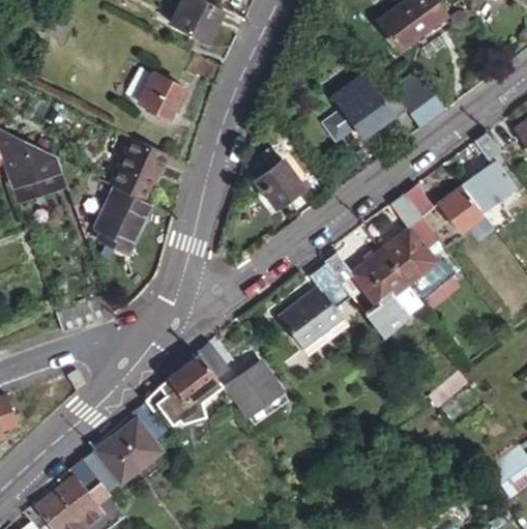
[(224,9),(204,0),(178,0),(169,22),(209,40),(224,9)]
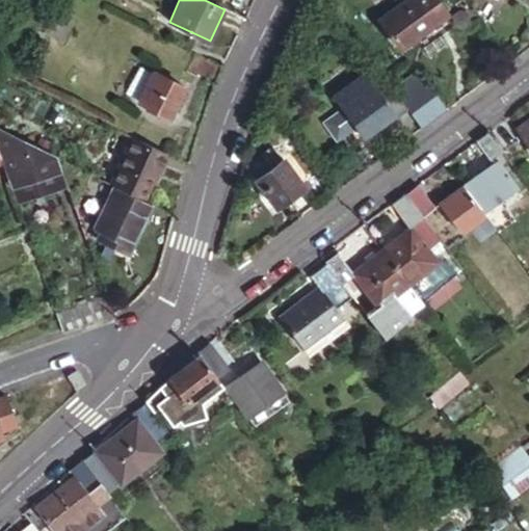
[(439,0),(406,0),(380,20),(402,50),(449,15),(439,0)]
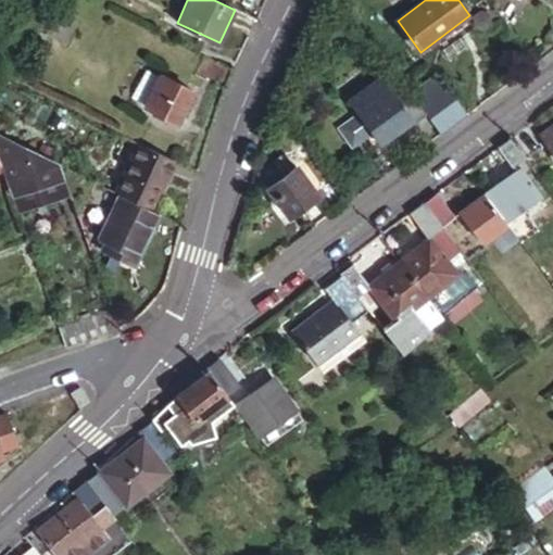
[(57,10),(44,36),(64,46),(78,20),(57,10)]
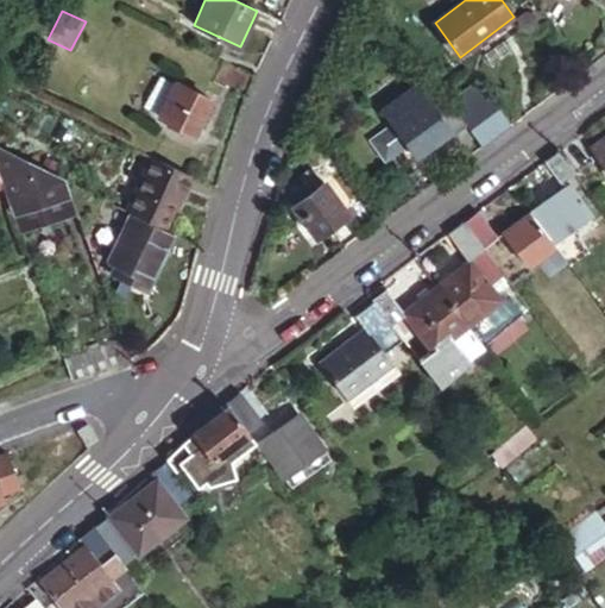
[(249,99),(258,77),(226,62),(216,83),(249,99)]
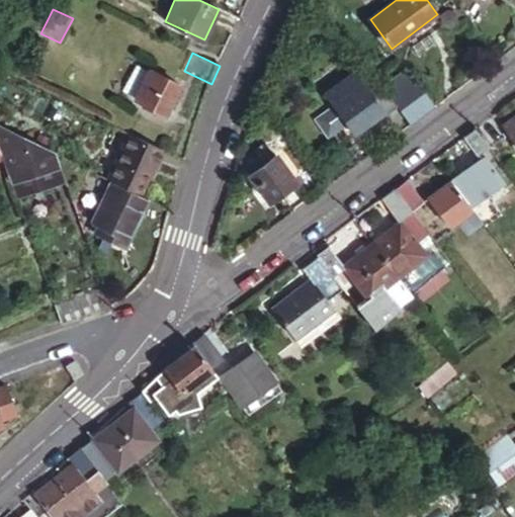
[(151,71),(136,101),(166,115),(181,85),(151,71)]
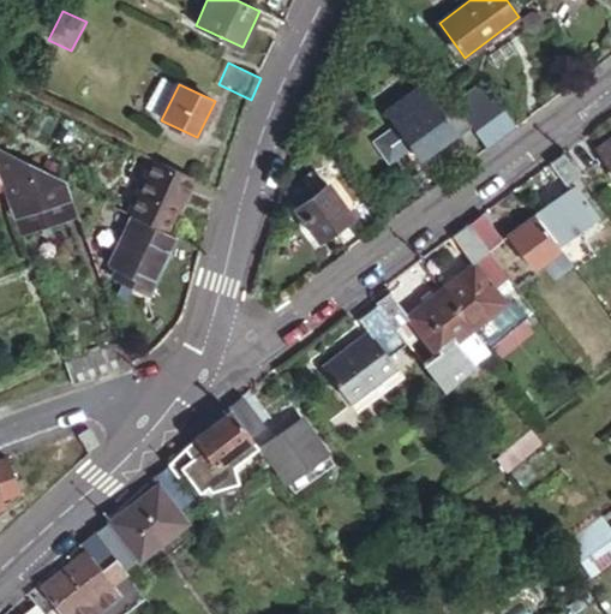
[(456,108),(453,105),(442,113),(421,87),(387,112),(420,159),(456,133),(460,137),(472,129),(456,108)]
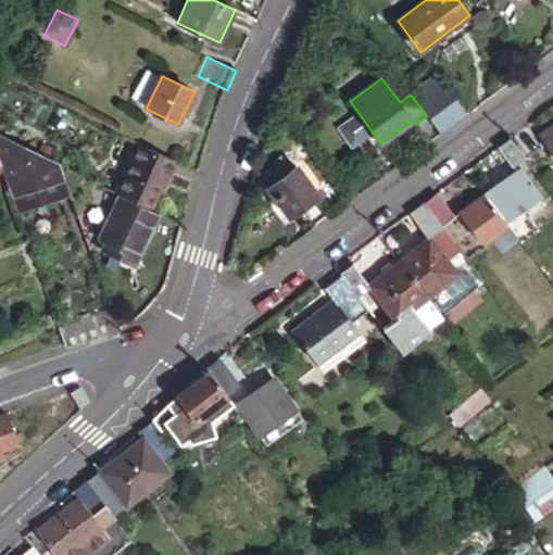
[(413,98),(427,116),(431,123),(457,103),(438,78),(413,98)]
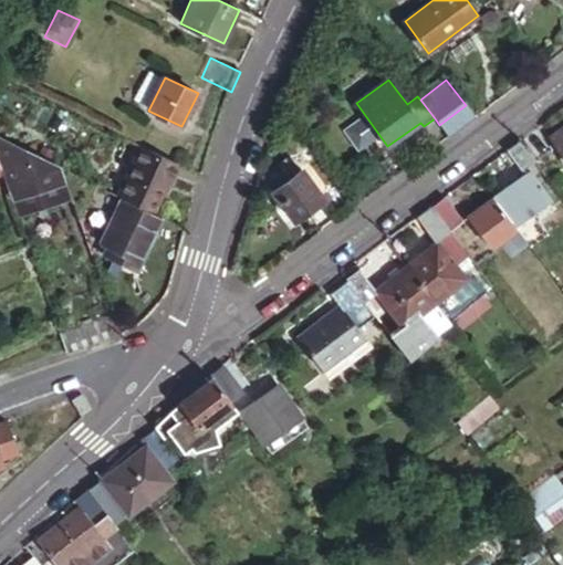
[(28,135),(0,123),(0,140),(20,150),(28,135)]
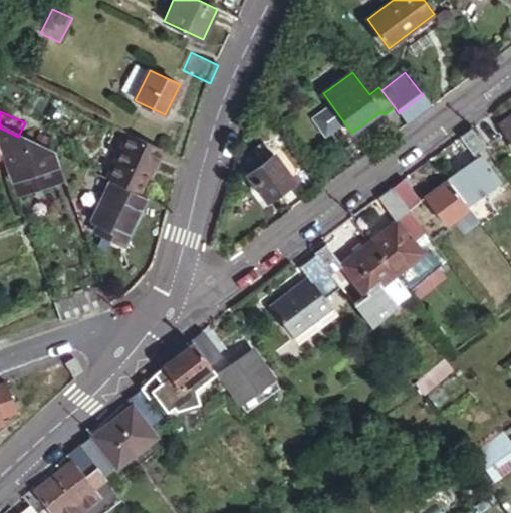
[(510,117),(501,125),(510,140),(510,117)]
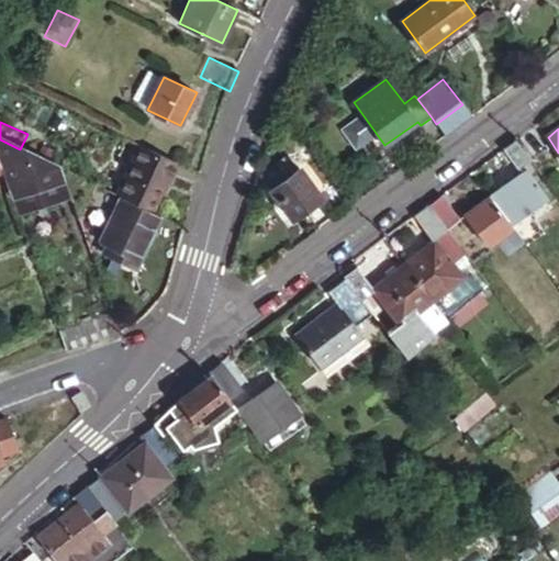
[(20,194),(63,180),(57,167),(20,149),(0,139),(0,159),(2,166),(8,163),(20,194)]
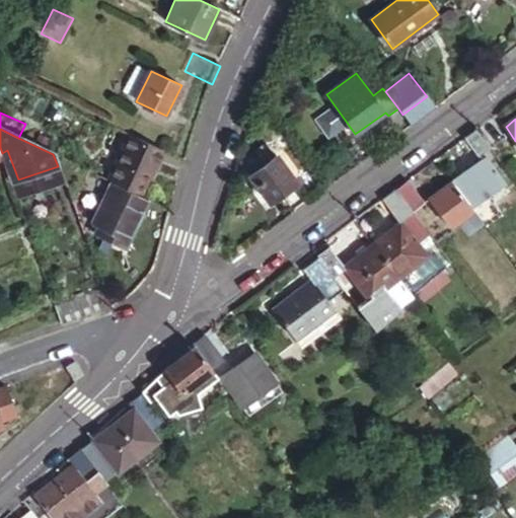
[(491,146),(477,129),(466,137),(478,155),(491,146)]
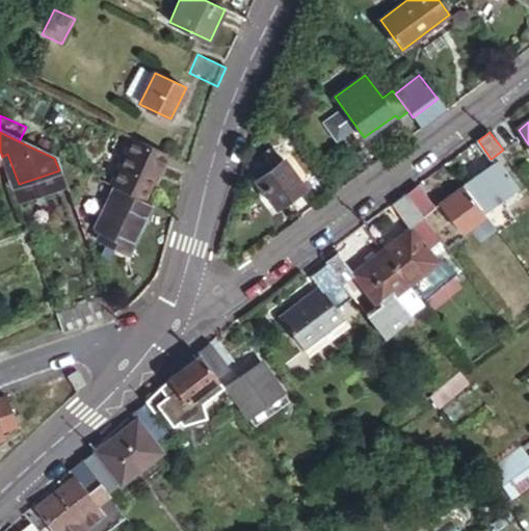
[(111,185),(115,187),(144,201),(154,181),(160,184),(173,154),(134,136),(111,185)]
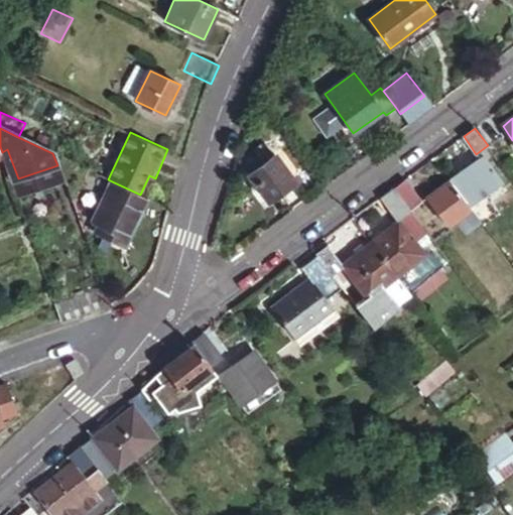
[(239,163),(248,175),(275,155),(266,143),(239,163)]
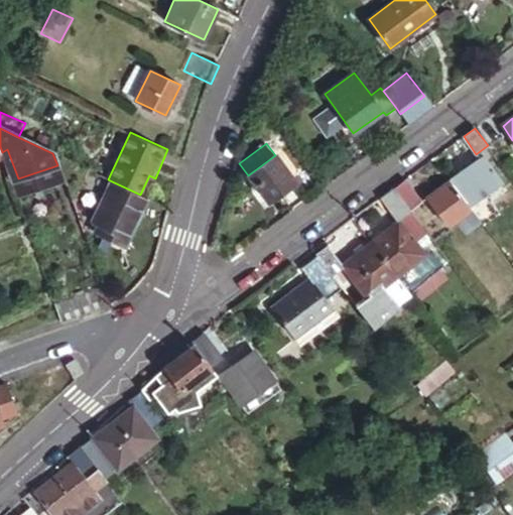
[(0,152),(0,155),(16,199),(63,182),(57,165),(18,178),(7,149),(2,152),(0,152)]
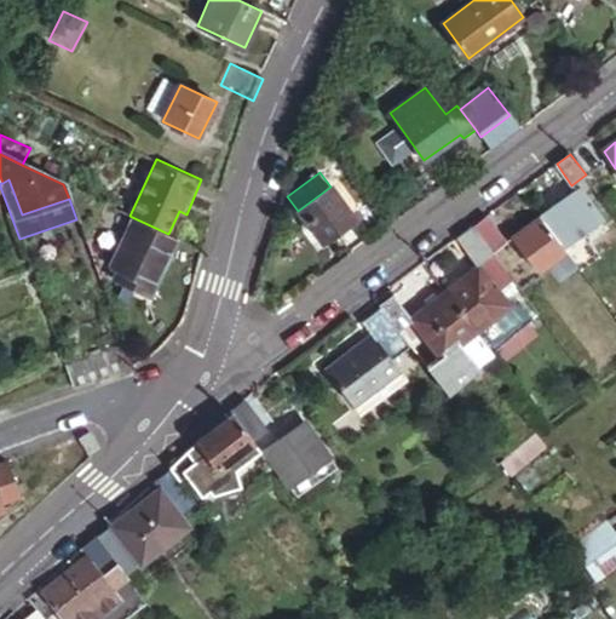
[(330,187),(298,211),(322,242),(355,218),(330,187)]
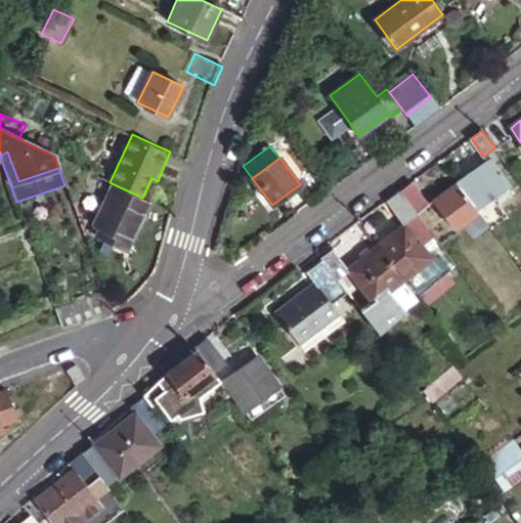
[(491,158),(458,182),(476,207),(492,195),(509,182),(491,158)]
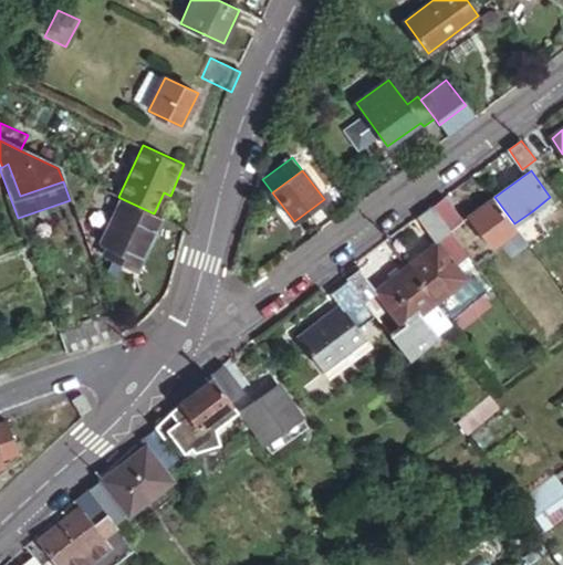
[(446,196),(431,206),(449,230),(464,220),(446,196)]
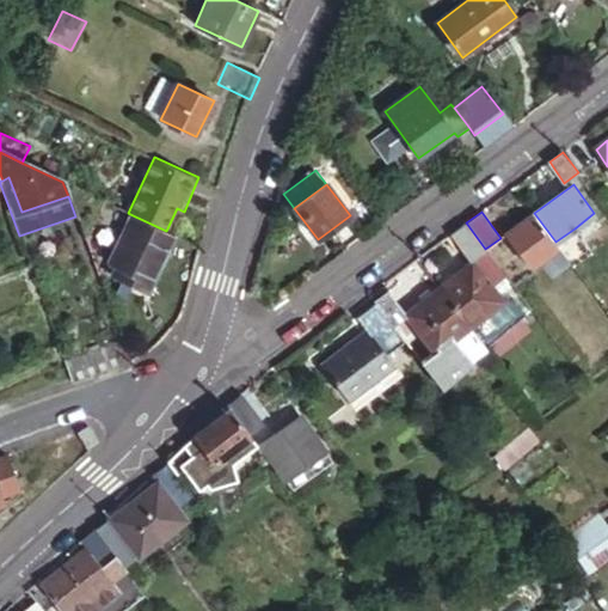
[(556,242),(534,213),(505,234),(529,267),(544,256),(559,245),(556,242)]
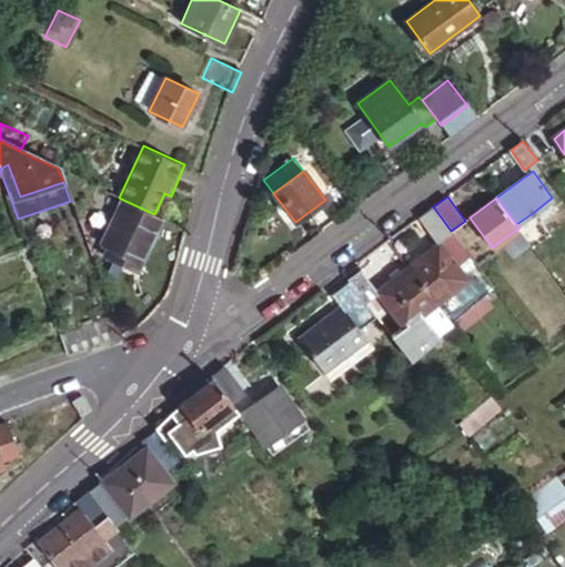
[(552,198),(534,212),(542,222),(560,208),(552,198)]
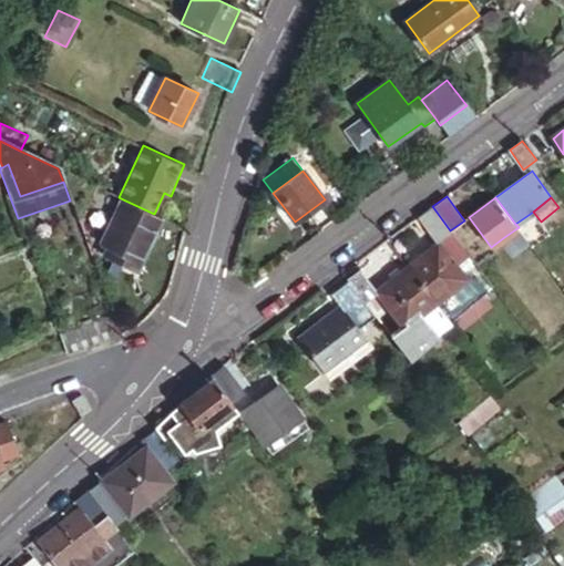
[(139,269),(163,218),(154,214),(123,199),(102,242),(110,246),(106,254),(139,269)]
